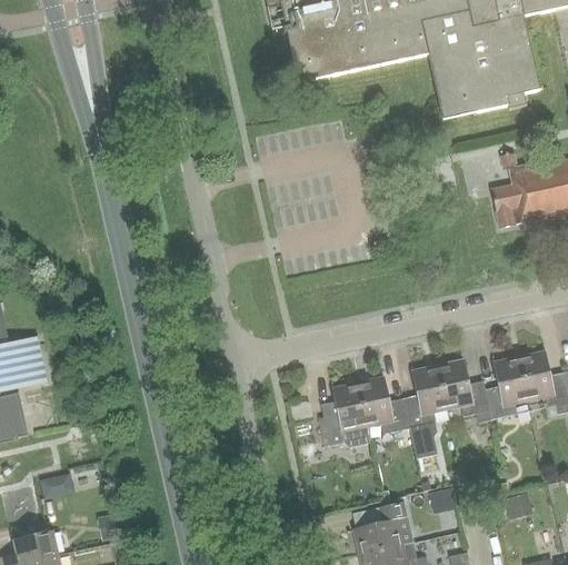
[(540,87),(524,15),(554,8),(567,3),(567,0),(265,0),(271,28),(285,25),(298,81),(428,52),(442,118),(507,103),(508,107),(526,102),(524,91),(540,87)]
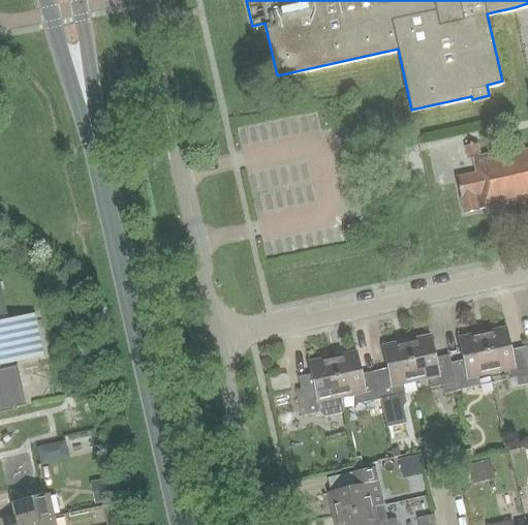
[(464,210),(527,194),(527,145),(490,154),(489,150),(473,153),(476,170),(457,175),(464,210)]
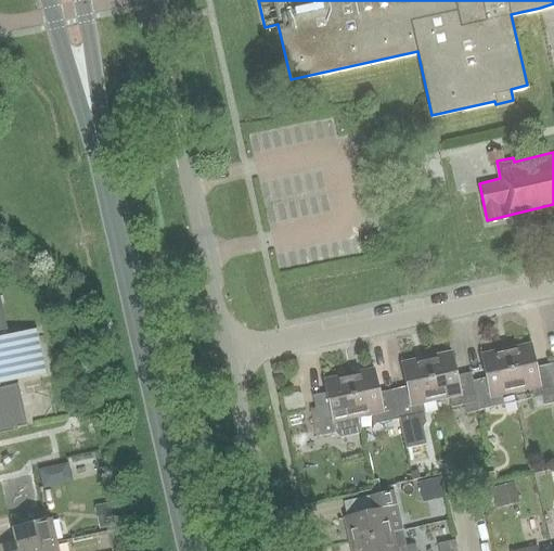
[(18,382),(0,385),(0,380),(47,370),(37,327),(0,334),(0,328),(8,327),(0,293),(0,428),(28,422),(18,382)]
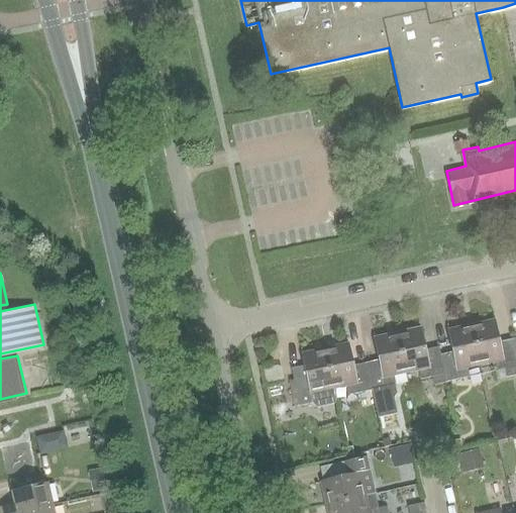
[(471,321),(480,362),(493,358),(495,369),(504,367),(506,374),(515,371),(515,349),(513,336),(499,339),(494,316),(471,321)]
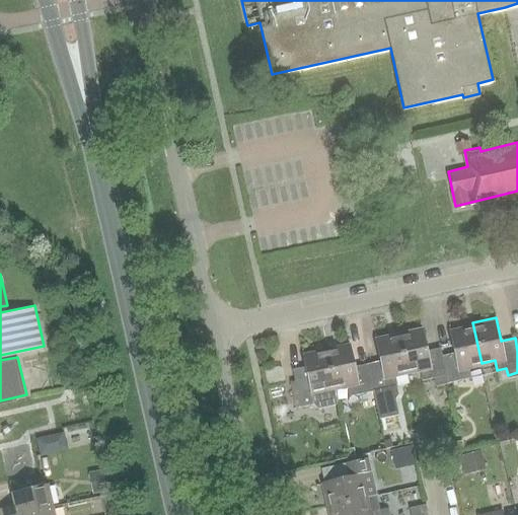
[(469,365),(482,363),(472,322),(466,323),(450,327),(455,350),(442,353),(447,380),(471,375),(469,365)]
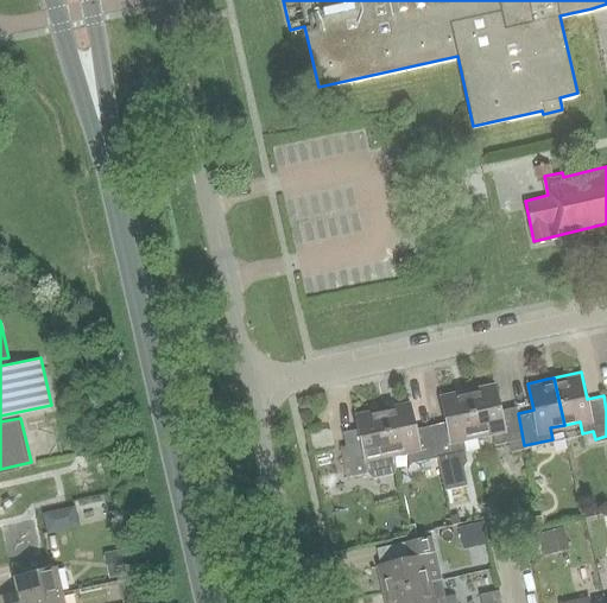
[(467,387),(478,436),(493,432),(495,443),(510,439),(511,448),(524,445),(518,413),(516,405),(501,408),(495,381),(467,387)]
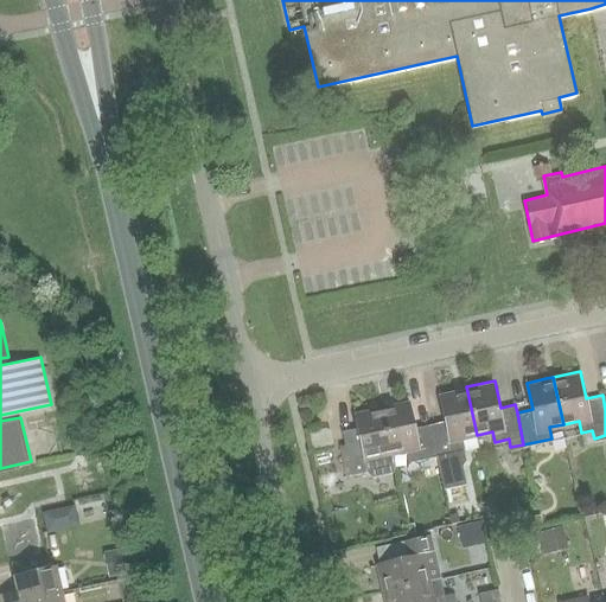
[(429,422),(437,455),(438,454),(445,487),(467,481),(463,463),(466,458),(463,437),(477,435),(466,386),(440,392),(446,418),(429,422)]
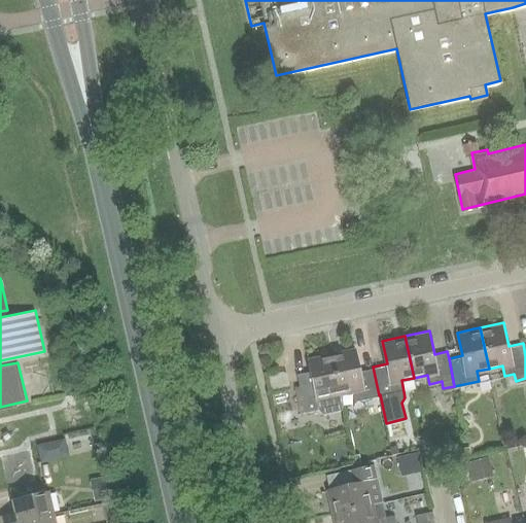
[(343,404),(341,393),(353,390),(355,401),(379,395),(373,367),(360,370),(355,347),(331,352),(343,405),(343,404)]
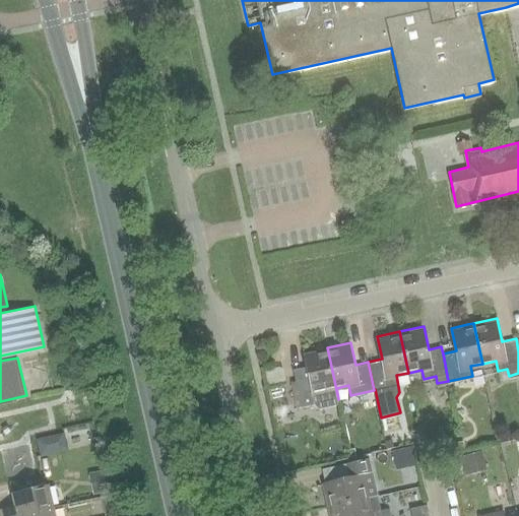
[(337,403),(338,399),(327,347),(305,352),(307,365),(293,368),(301,405),(314,402),(319,407),(337,403)]
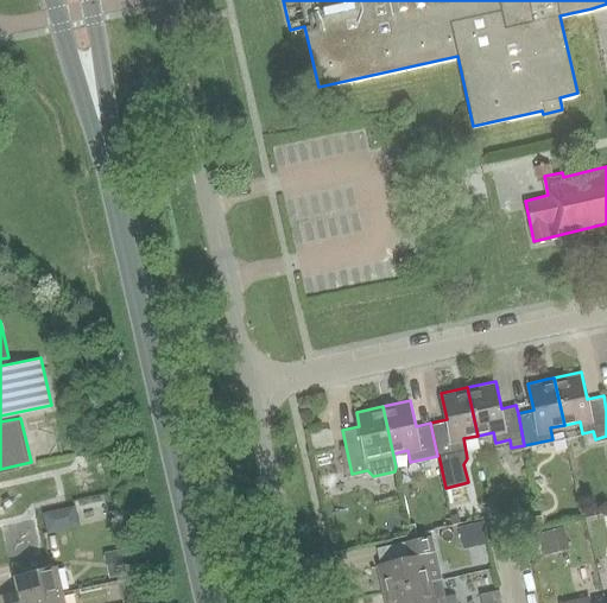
[(484,520),(459,525),(462,541),(487,537),(484,520)]
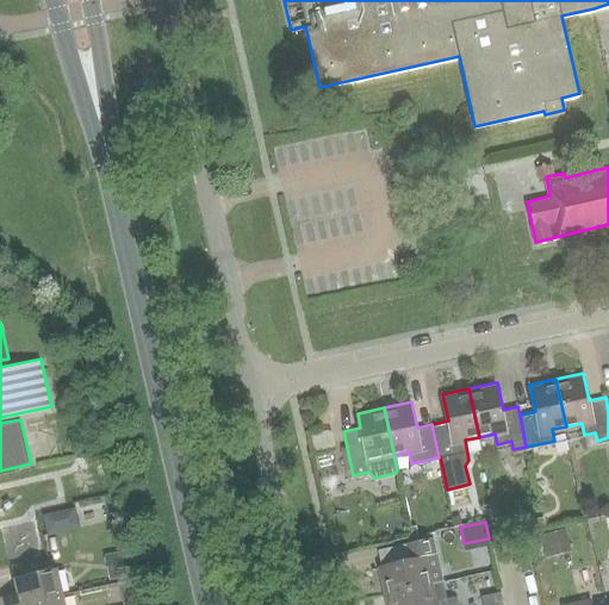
[(567,537),(564,524),(540,530),(545,549),(551,548),(548,541),(567,537)]
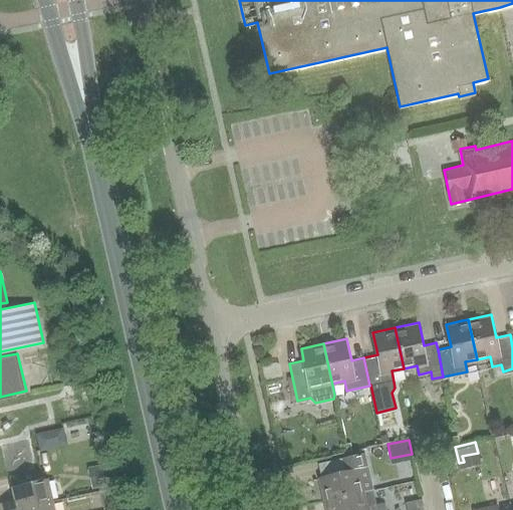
[(341,472),(318,477),(323,499),(372,488),(373,488),(364,452),(337,458),(341,472)]
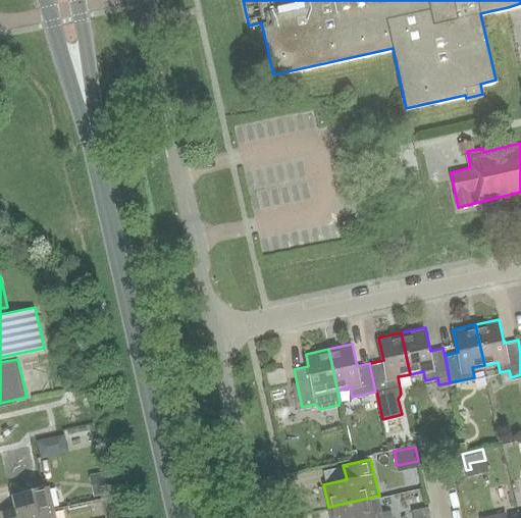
[(90,472),(94,495),(110,491),(105,469),(90,472)]
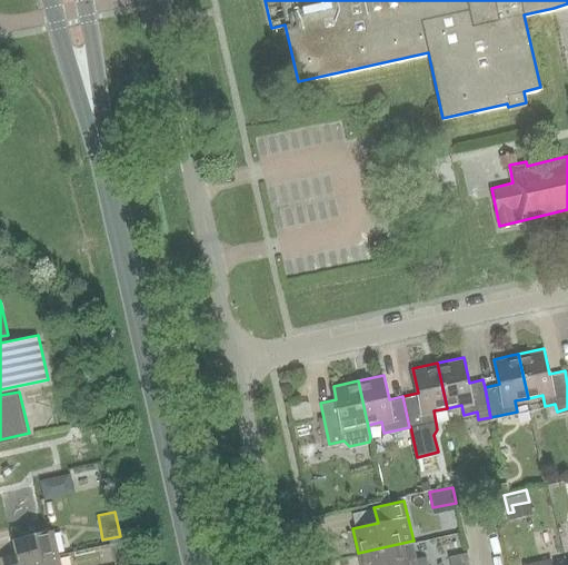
[(0,555),(0,556),(1,564),(7,564),(58,553),(52,529),(13,538),(15,543),(17,552),(0,555)]
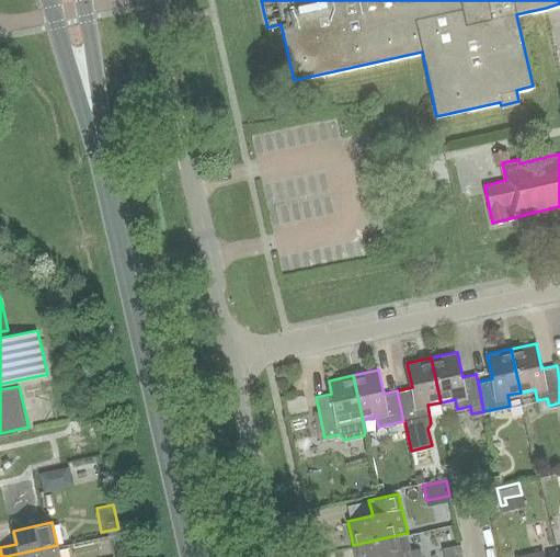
[(398,535),(353,545),(355,553),(355,556),(422,556),(420,547),(410,549),(407,533),(398,535)]
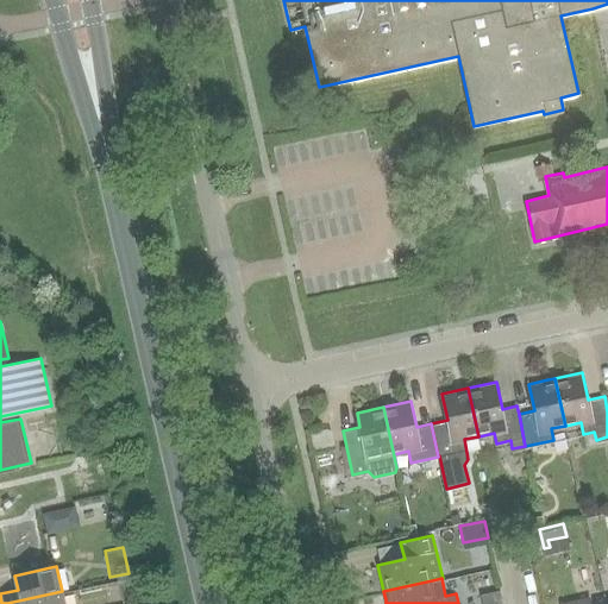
[(64,603),(62,591),(7,603),(64,603)]
